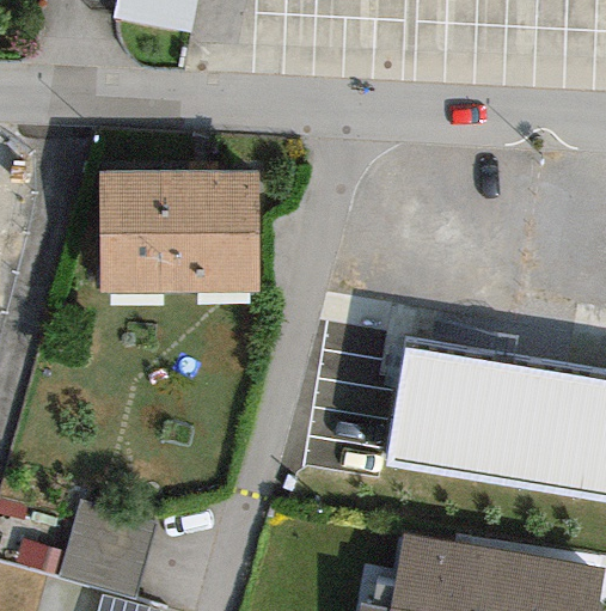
[(121,0),(118,17),(199,31),(203,0),(121,0)]
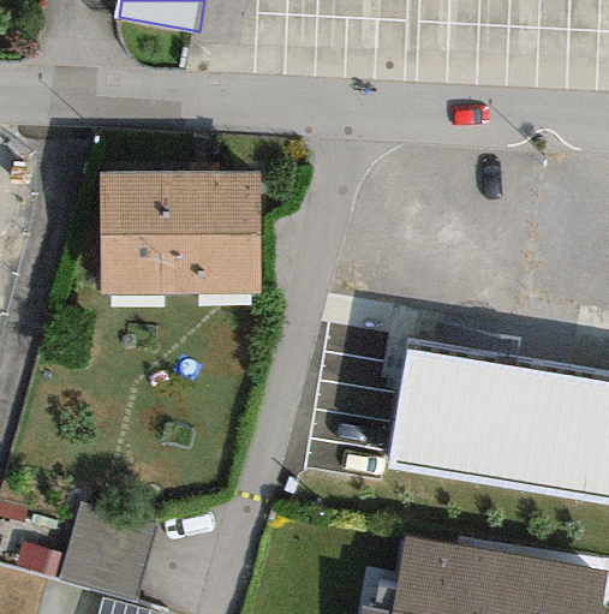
[(260,174),(97,177),(100,296),(262,293),(260,174)]
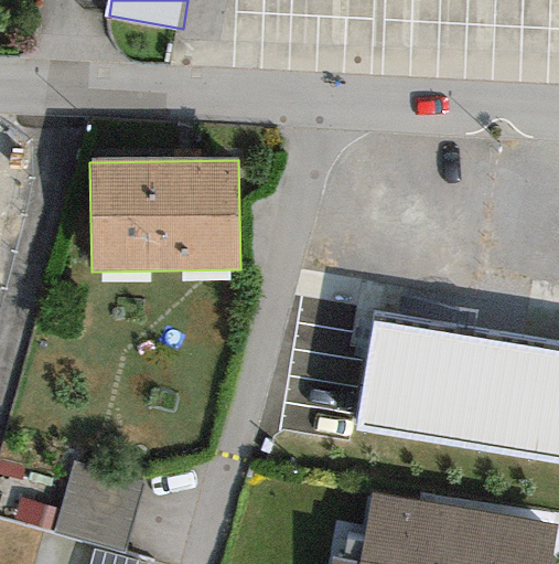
[(558,348),(374,320),(356,432),(558,463),(558,348)]
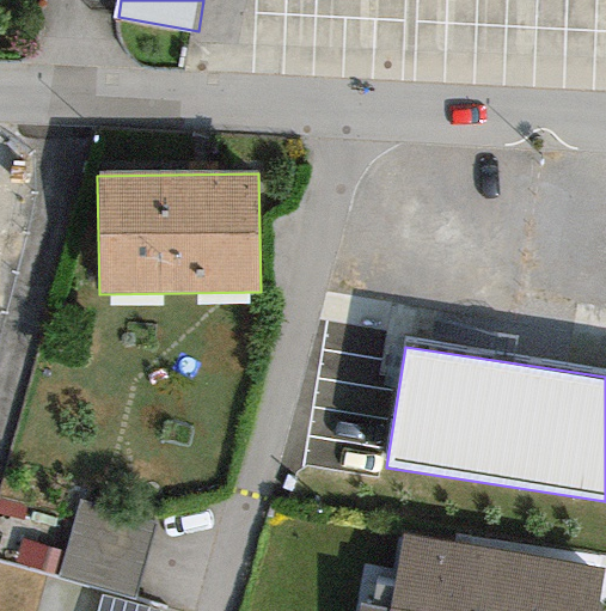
[(139,590),(157,524),(83,503),(66,569),(139,590)]
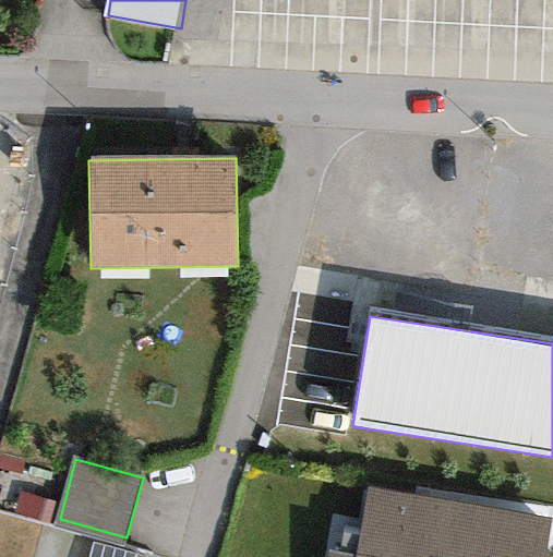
[(550,556),(552,546),(552,524),(369,493),(357,556),(550,556)]
